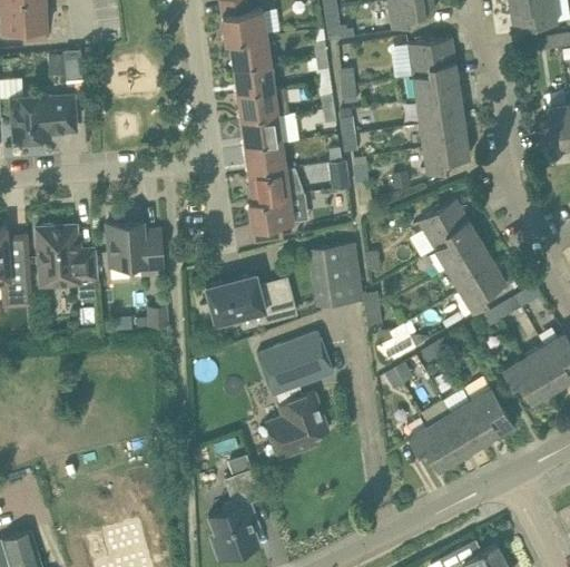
[(224,0),(219,1),(225,42),(266,37),(263,9),(251,11),(248,0),(224,0)]
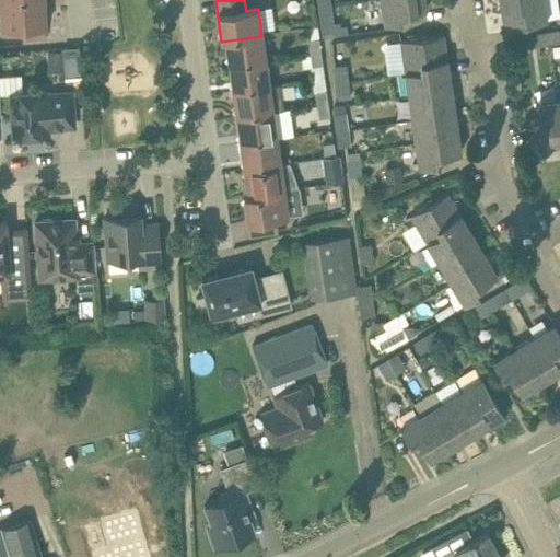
[(317,0),(318,11),(331,9),(330,0),(317,0)]
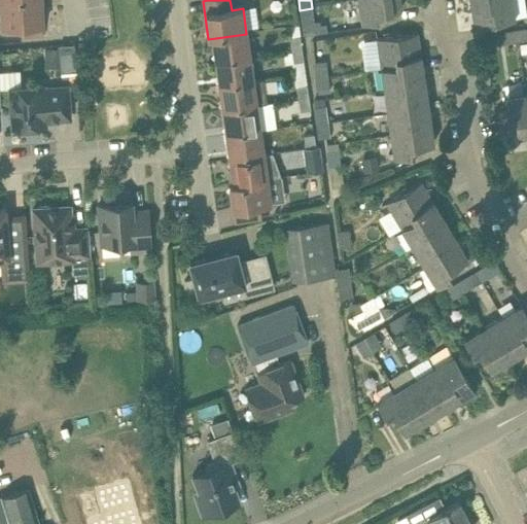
[(371,0),(358,2),(362,25),(386,21),(385,13),(401,11),(399,0),(371,0)]
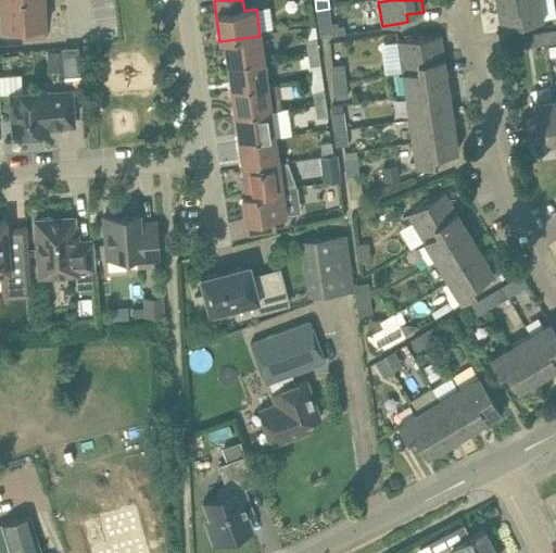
[(495,0),(497,12),(521,9),(520,1),(525,0),(495,0)]
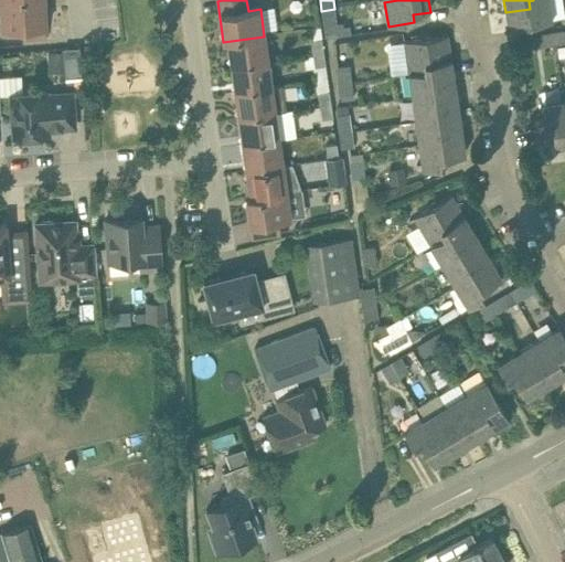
[(530,9),(505,12),(509,29),(552,22),(547,0),(533,0),(529,1),(530,9)]
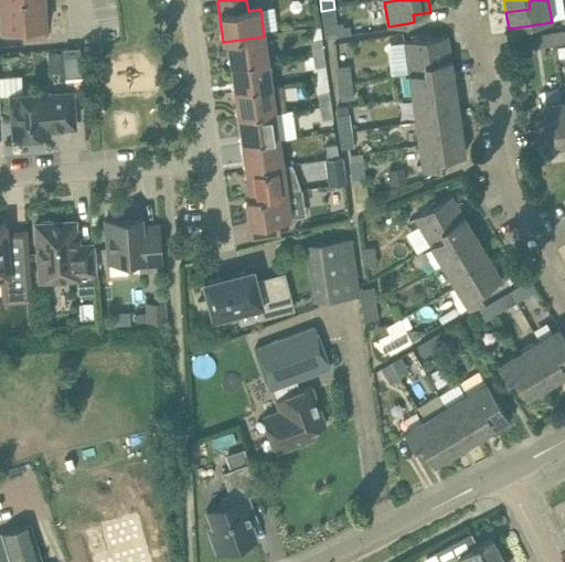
[(45,4),(1,7),(2,32),(23,31),(23,42),(46,41),(45,4)]
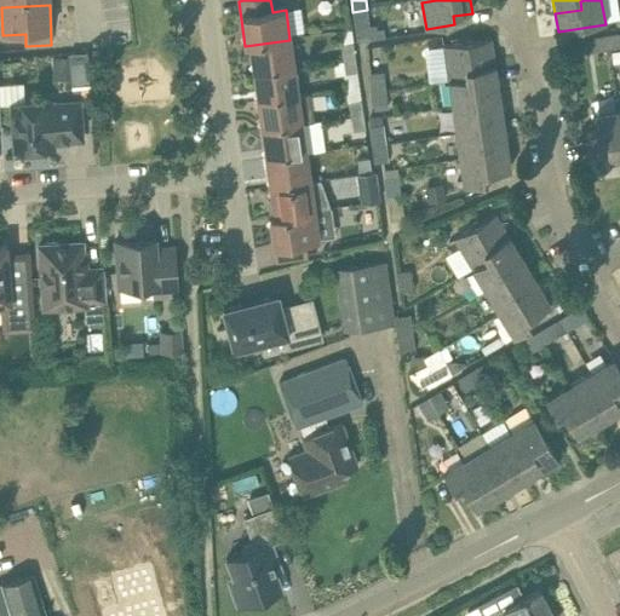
[(367,10),(352,12),(357,44),(372,41),(367,10)]
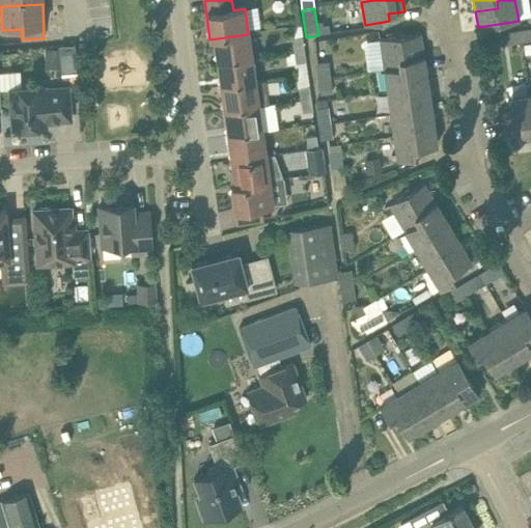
[(530,29),(522,31),(524,44),(530,42),(530,29)]
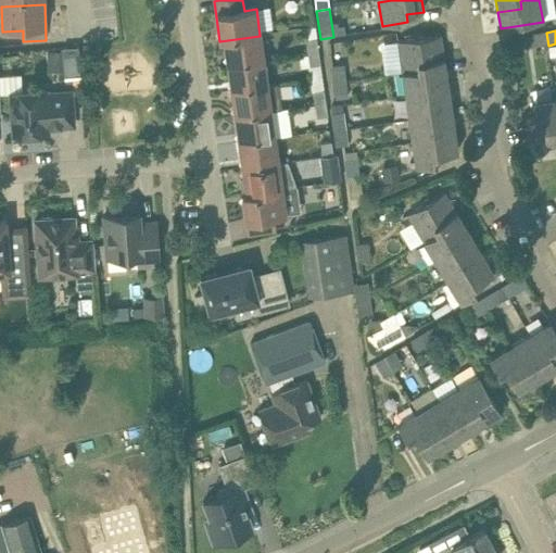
[(546,33),(531,35),(533,48),(548,46),(546,33)]
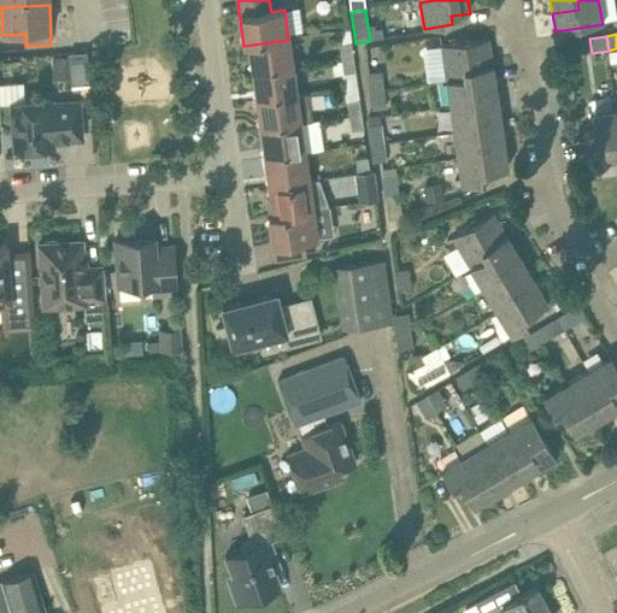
[(250,46),(253,74),(293,68),(288,40),(244,46),(245,47),(250,46)]
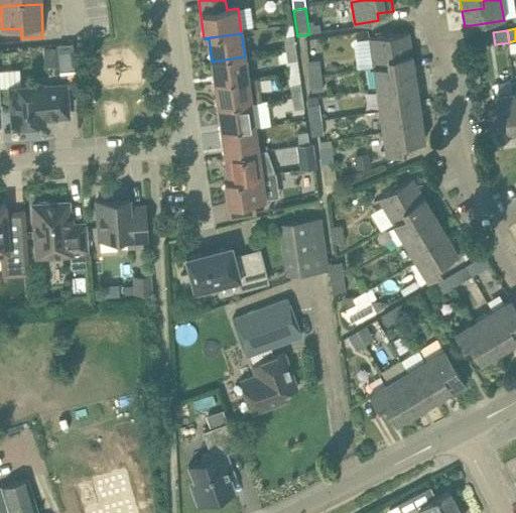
[(408,34),(369,39),(374,70),(391,67),(390,59),(411,56),(408,34)]
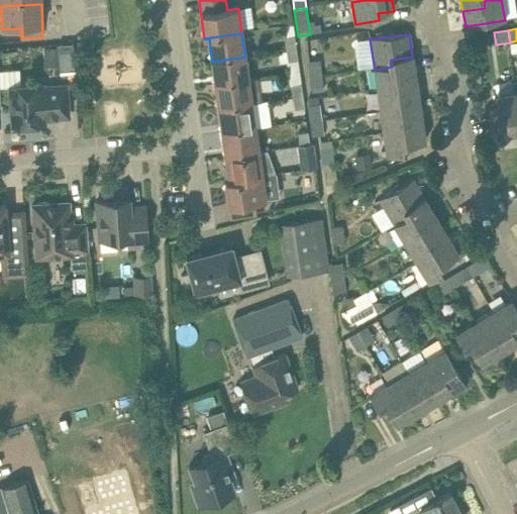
[(285,39),(286,52),(296,49),(295,37),(285,39)]
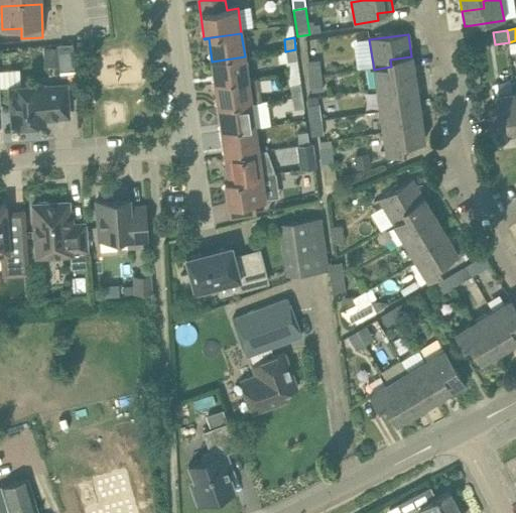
[(58,49),(48,49),(49,66),(59,66),(59,68),(60,74),(75,73),(73,45),(58,46),(58,49)]
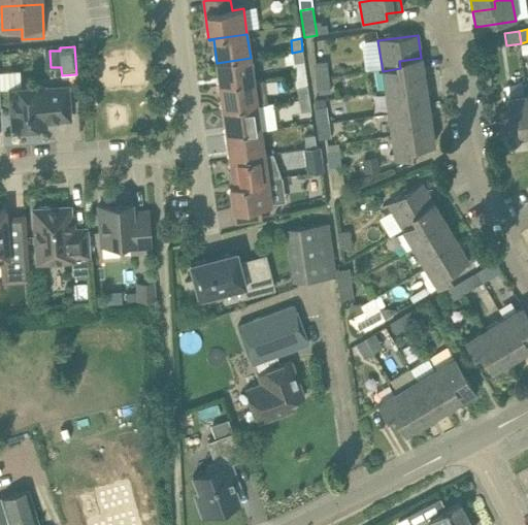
[(302,51),(292,53),(294,65),(304,63),(302,51)]
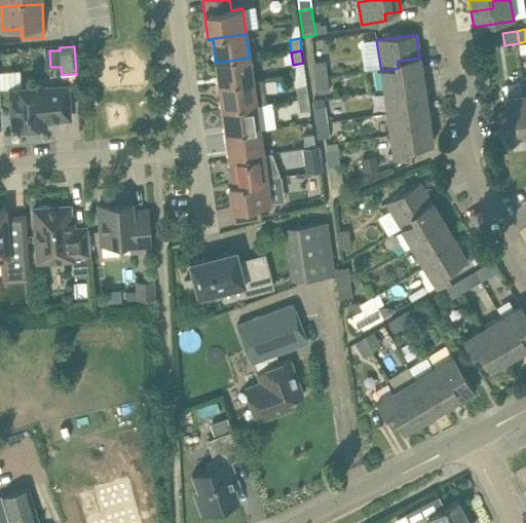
[(216,63),(219,87),(253,82),(250,58),(216,63)]
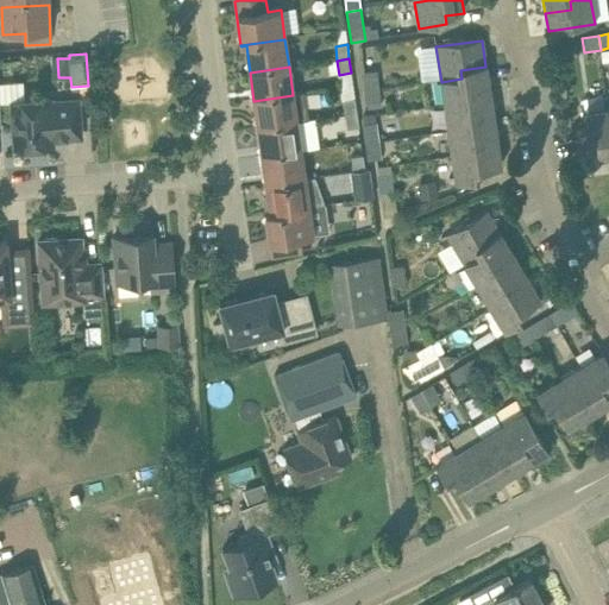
[(462,79),(441,82),(445,107),(465,104),(464,95),(490,92),(485,67),(460,70),(462,79)]
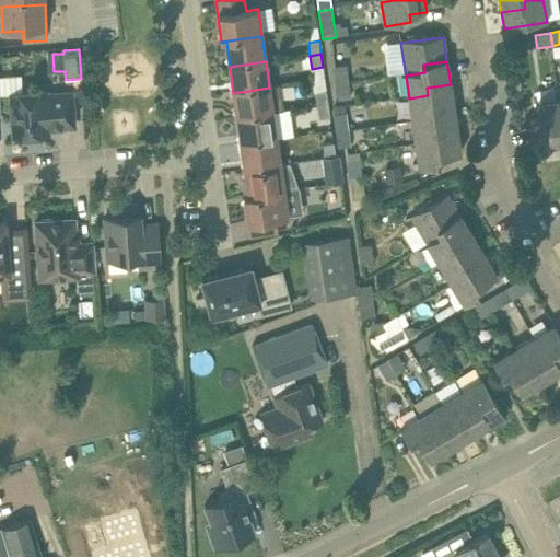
[(335,68),(337,84),(349,83),(347,66),(335,68)]
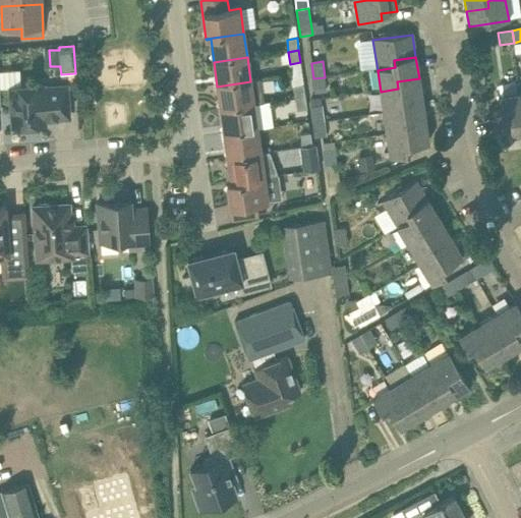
[(325,77),(313,78),(315,95),(327,93),(325,77)]
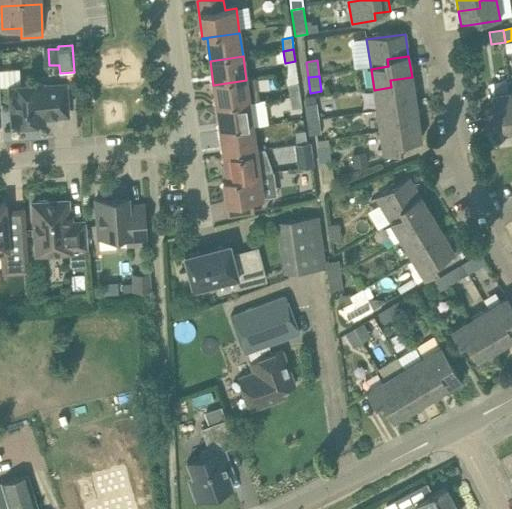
[(391,87),(374,90),(377,111),(395,109),(394,102),(415,98),(412,77),(390,80),(391,87)]
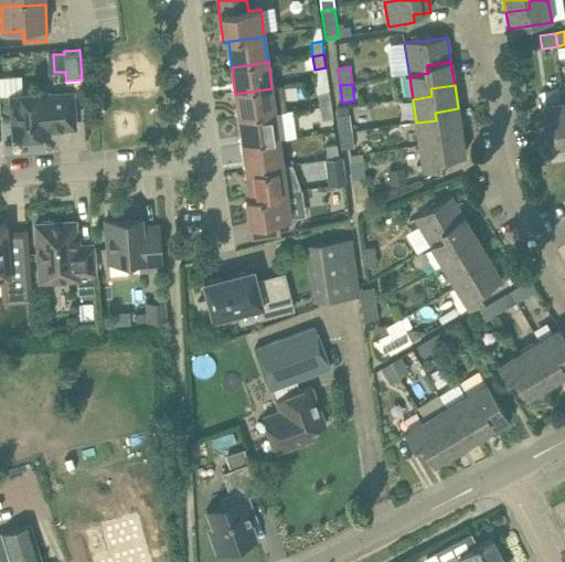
[(235,94),(240,120),(275,115),(272,88),(235,94)]
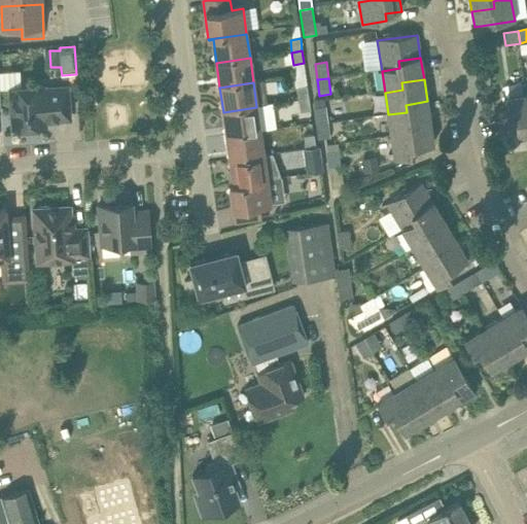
[(45,129),(45,123),(70,121),(68,90),(39,92),(39,88),(10,90),(13,131),(45,129)]
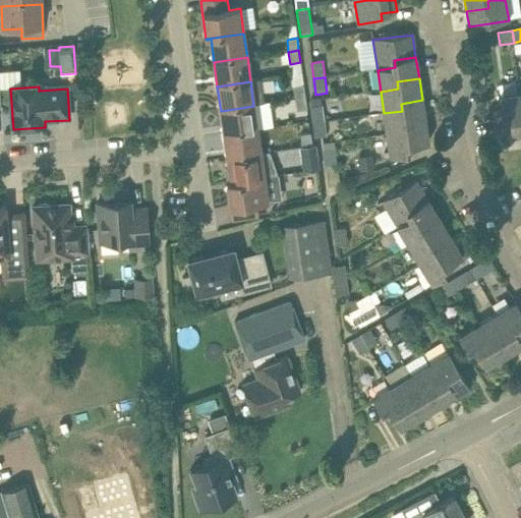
[(293,88),(295,100),(305,99),(303,87),(293,88)]
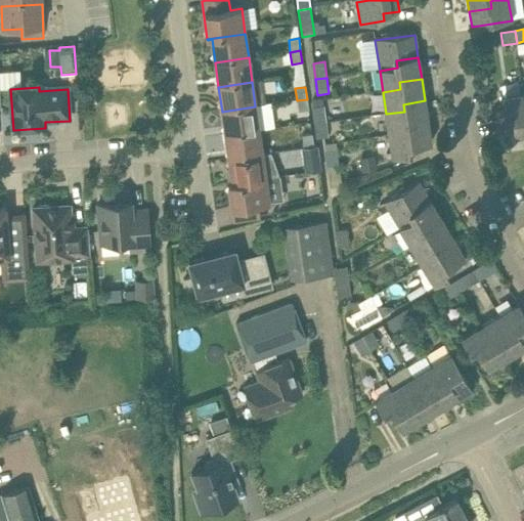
[(523,96),(523,95),(501,98),(505,122),(512,121),(515,137),(523,136),(523,96)]
